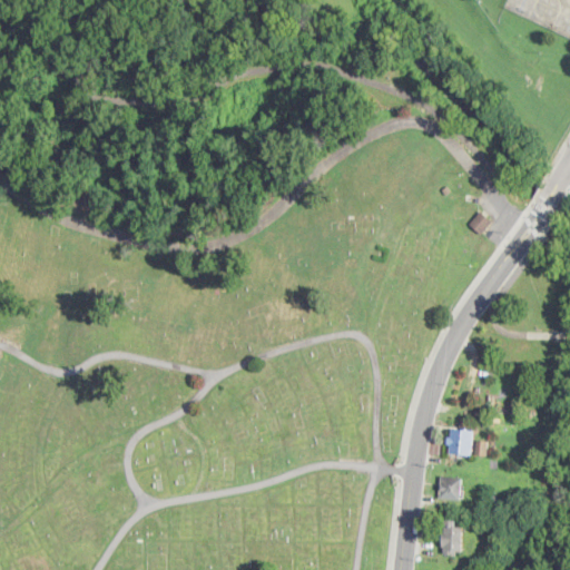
[(453,190),(448,194),(443,188),(450,184),(453,190)]
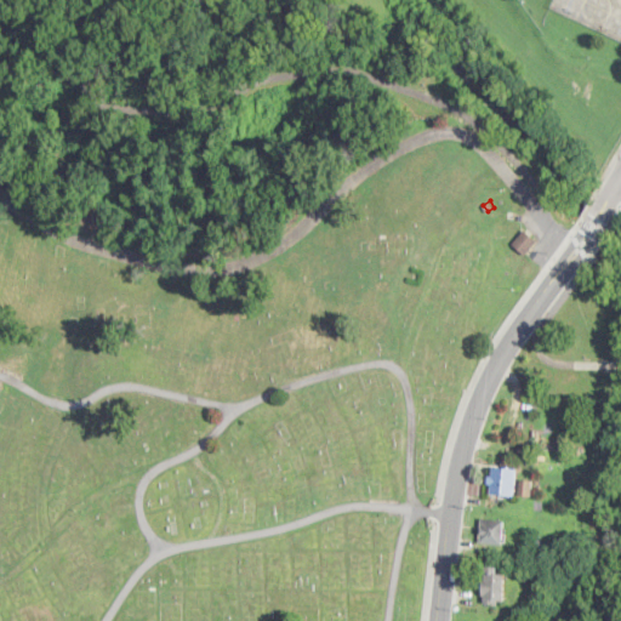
[(527,252),(513,243),(525,228),(539,239),(527,252)]
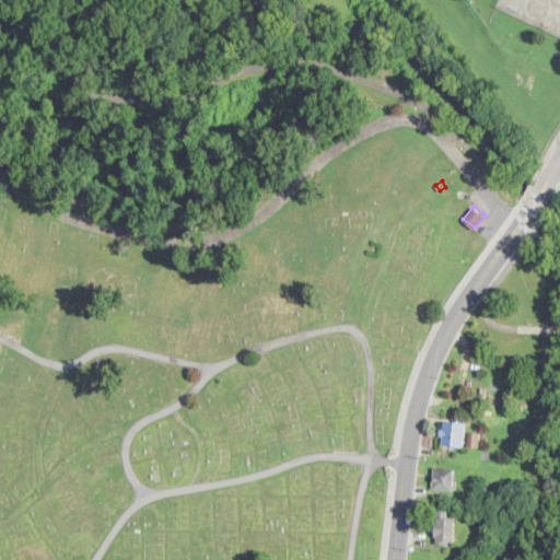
[(468,423),(465,447),(444,445),(444,436),(441,436),(442,430),(445,430),(446,421),(468,423)]
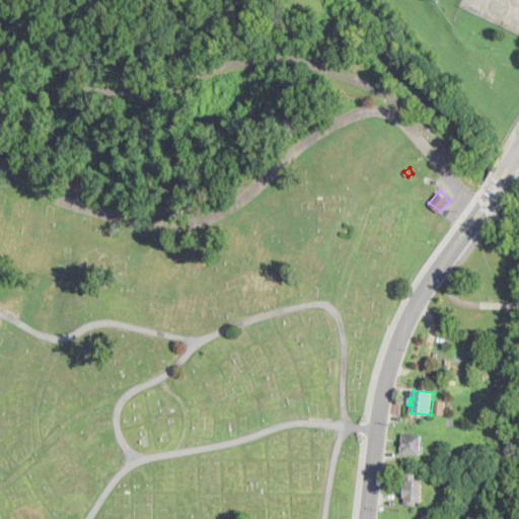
[(445,399),(444,414),(443,413),(443,415),(437,414),(437,413),(434,413),(435,399),(445,399)]
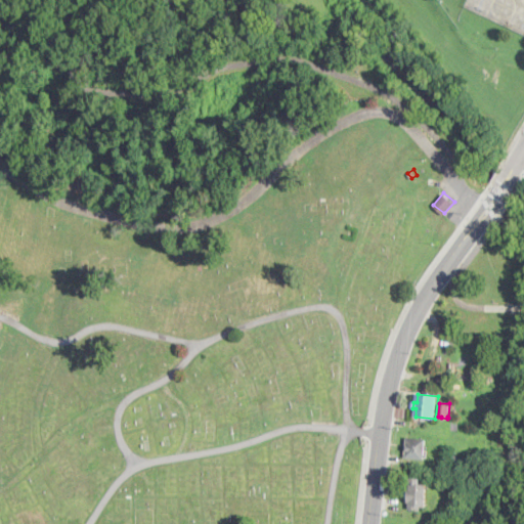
[(425,457),(425,460),(406,459),(407,438),(427,439),(425,457)]
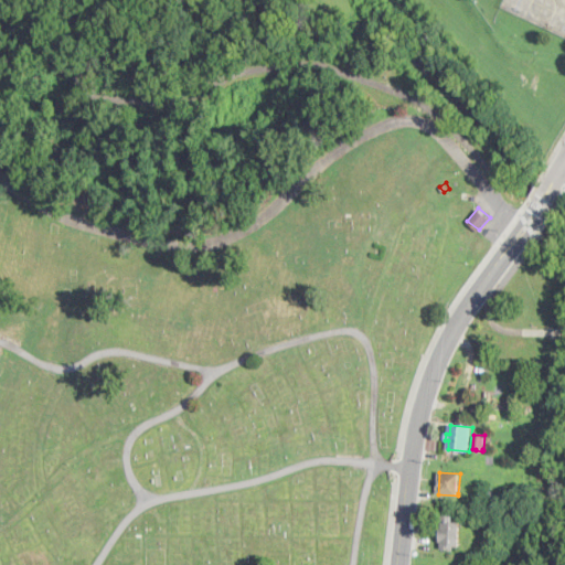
[(460,523),(460,547),(455,546),(455,550),(441,550),(441,542),(439,542),(439,535),(439,529),(443,529),(443,515),(452,515),(452,522),(460,523)]
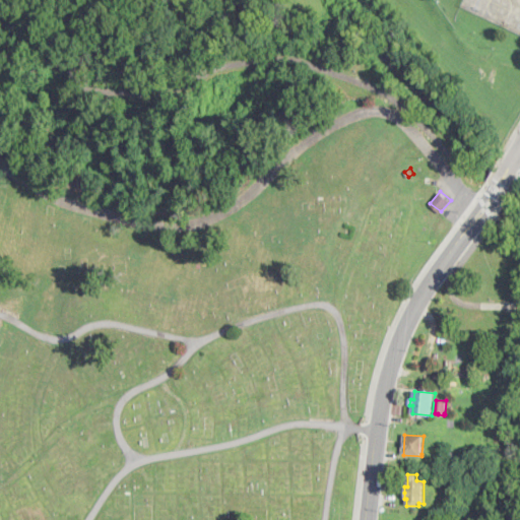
All buildings are outlined.
